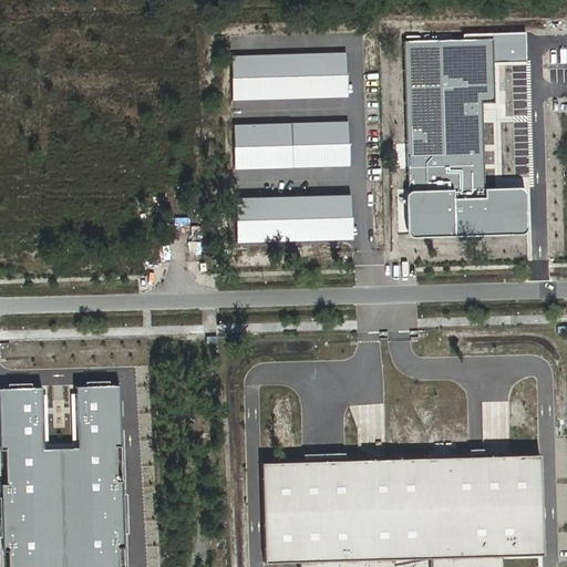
[(524,32),(463,33),(464,39),(403,41),(409,192),(404,192),(406,237),(526,233),(524,187),(485,188),(483,102),(493,101),(492,61),(525,60),(524,32)]
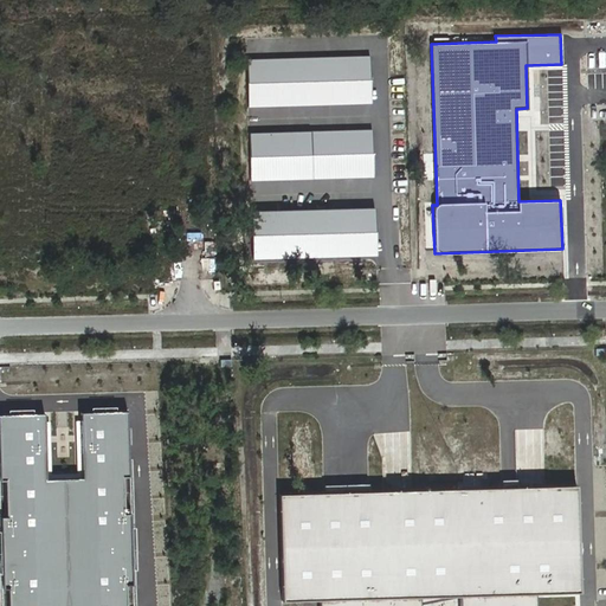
[(373,55),(250,58),(251,107),(375,103),(373,55)]
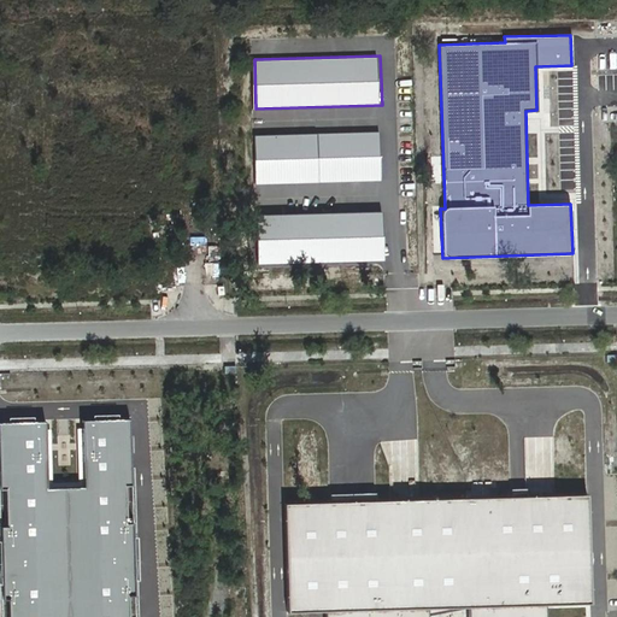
[(383,131),(257,135),(258,183),(385,180),(383,131)]
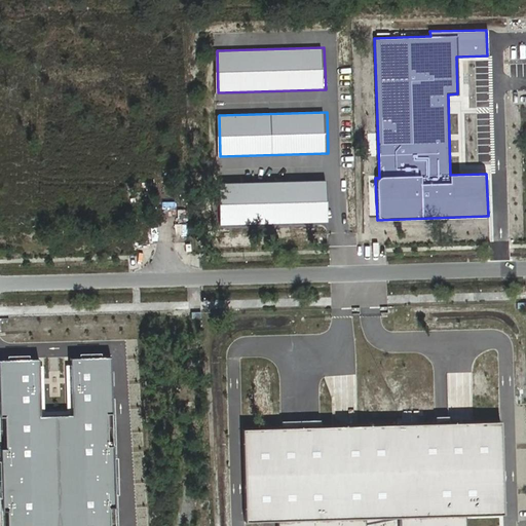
[(329,180),(221,183),(222,224),(330,221),(329,180)]
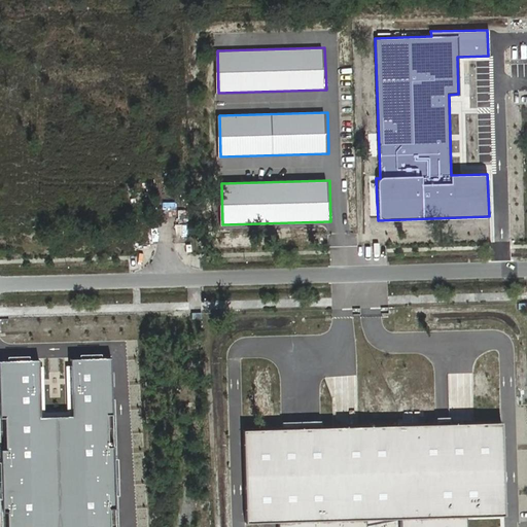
[(45,364),(3,365),(9,526),(120,526),(115,362),(73,364),(74,408),(46,409),(45,364)]
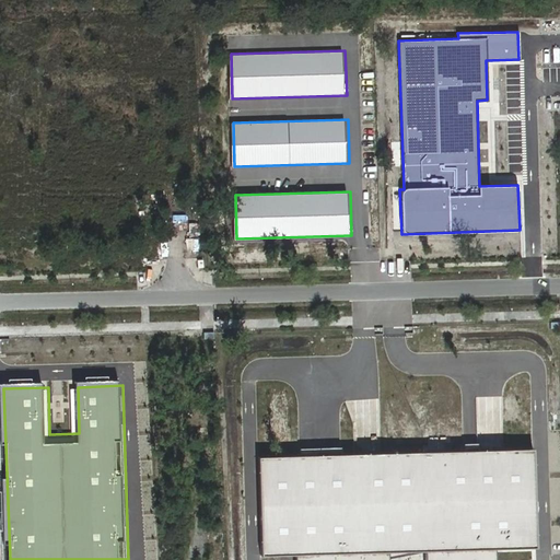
[(527,446),(260,454),(264,552),(529,546),(527,446)]
